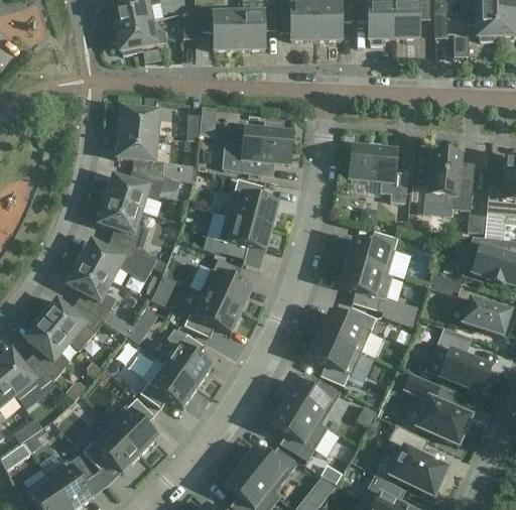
[(110,26),(150,18),(147,3),(159,1),(159,0),(113,0),(109,1),(111,11),(107,12),(110,26)]
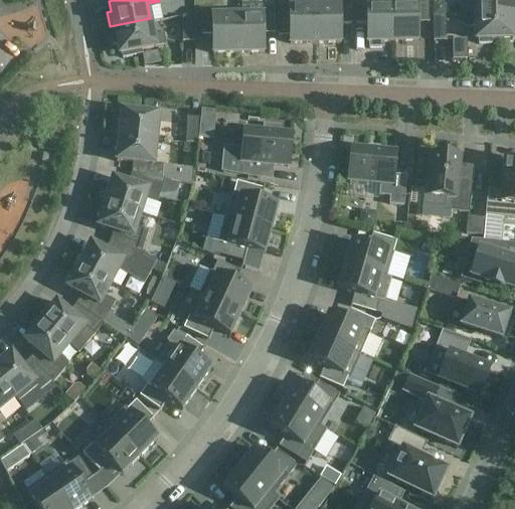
[(315,38),(315,2),(315,0),(278,0),(279,31),(290,31),(290,39),(315,38)]
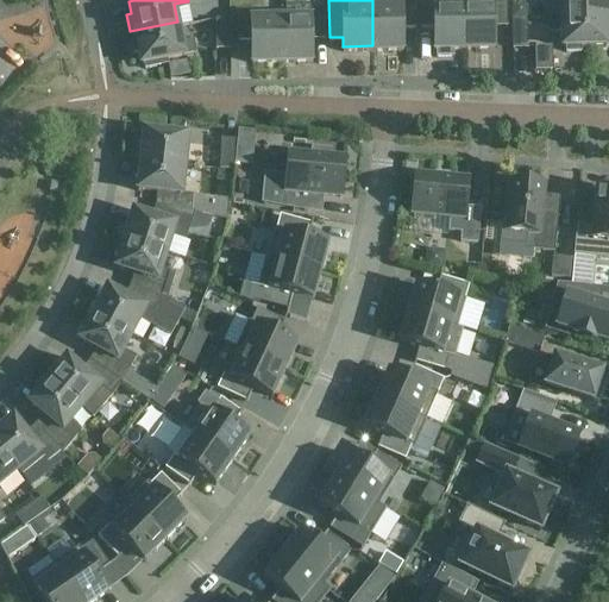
[(372,2),(372,45),(402,45),(402,23),(415,23),(414,0),(401,0),(401,1),(372,2)]
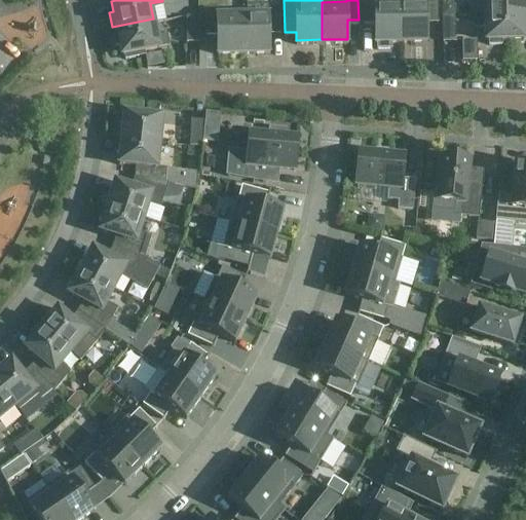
[(362,0),(363,20),(374,20),(375,39),(379,39),(379,45),(395,44),(395,38),(401,38),(400,0),(362,0)]
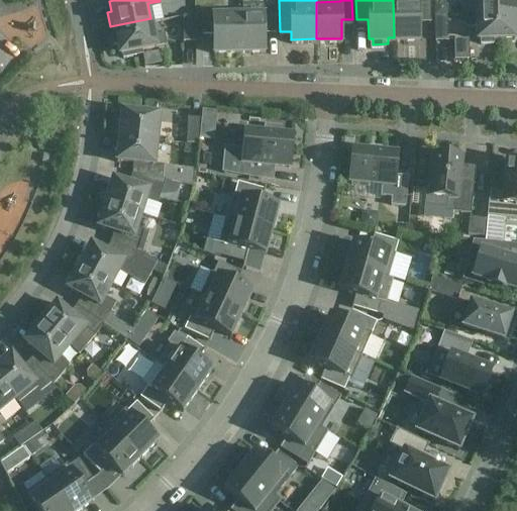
[(393,0),(394,37),(419,37),(419,18),(430,18),(429,0),(418,0),(393,0)]
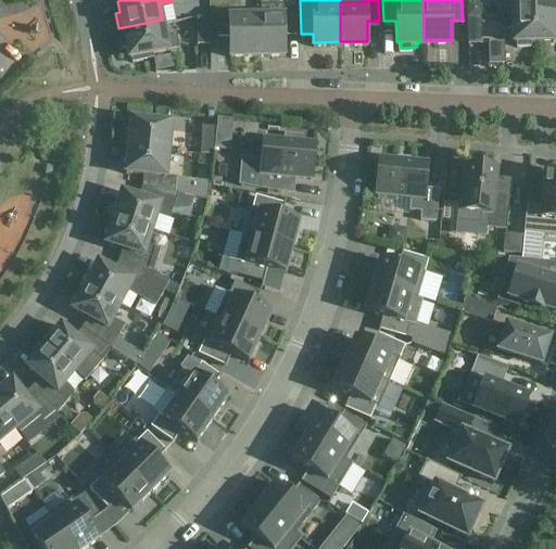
[(468,10),(481,10),(481,2),(479,0),(468,0),(468,10)]
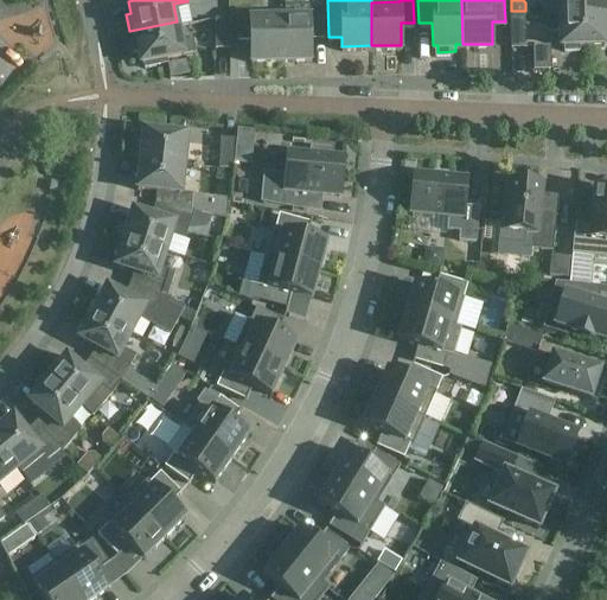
[(558,0),(560,12),(604,11),(604,0),(558,0)]
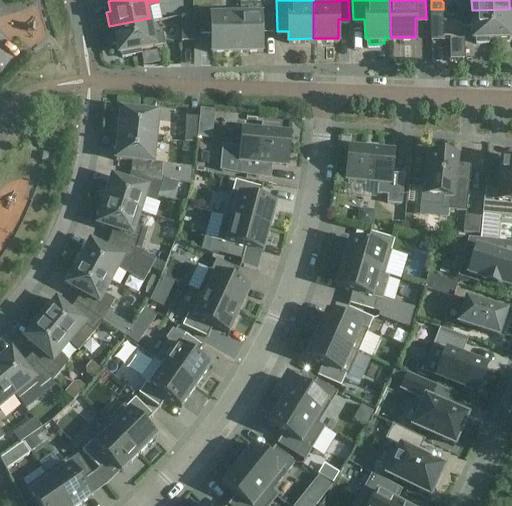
[(236,11),(237,48),(262,48),(261,29),(273,28),(272,3),(261,4),(261,11),(236,11)]
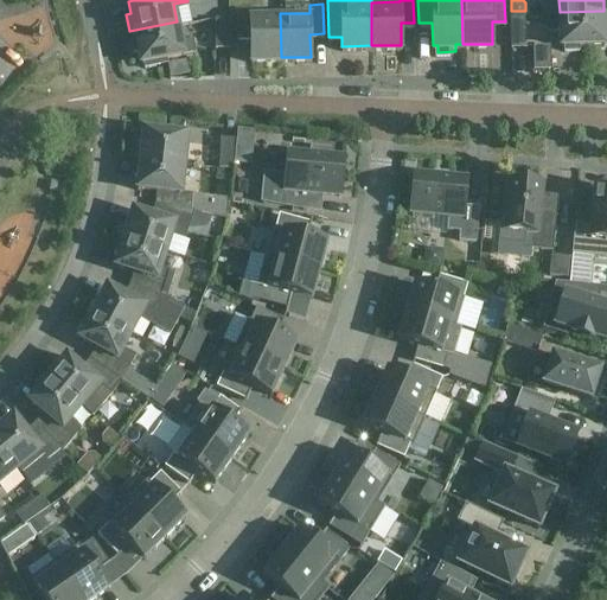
[(281,57),(280,13),(250,14),(250,6),(236,6),(237,36),(250,36),(251,58),(281,57)]
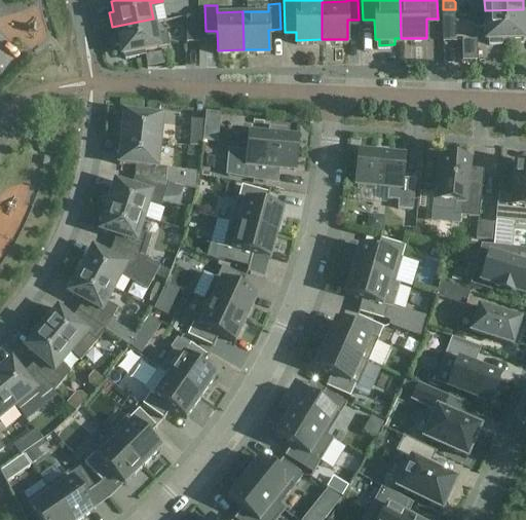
[(523,9),(485,10),(473,10),(473,23),(485,23),(485,36),(488,36),(488,40),(501,40),(501,36),(523,35),(523,32),(525,32),(525,21),(523,22),(523,9)]
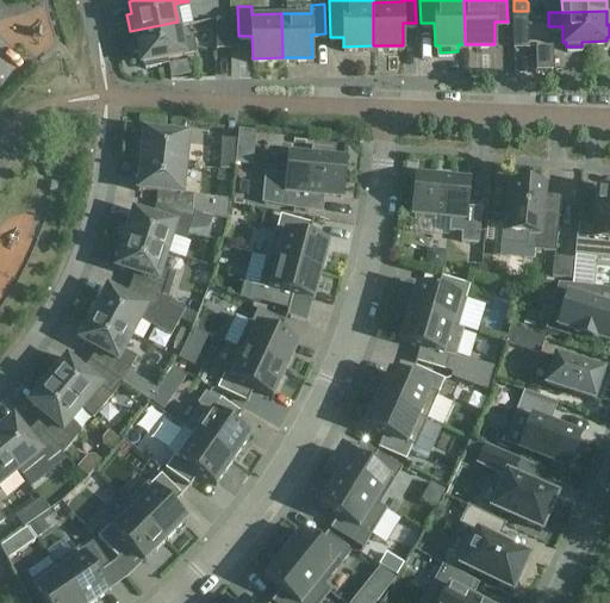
[(512,13),(514,43),(527,43),(527,13),(512,13)]
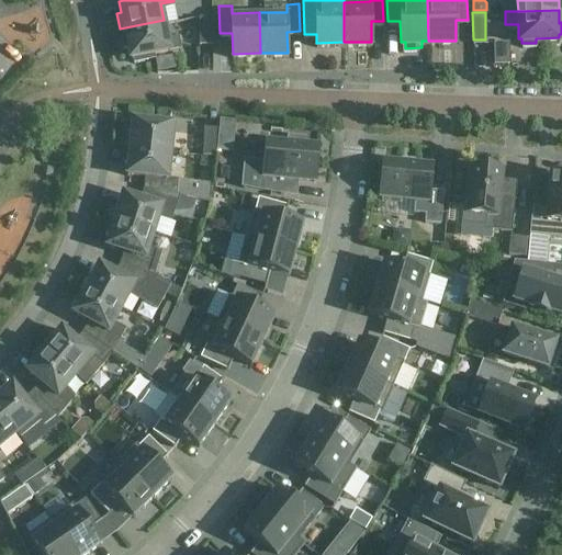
[(212,41),(212,13),(199,13),(199,41),(212,41)]
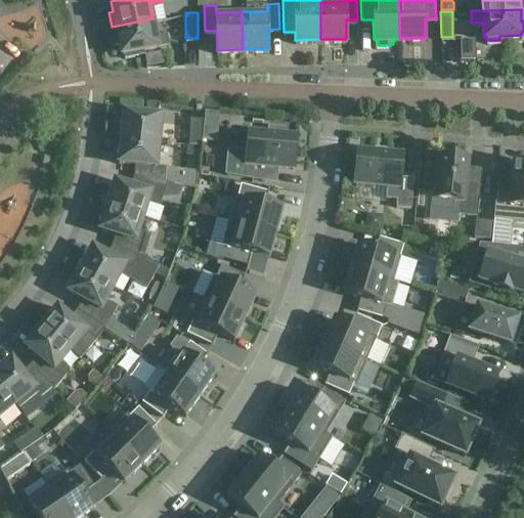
[(153,18),(112,27),(115,41),(119,40),(121,51),(124,50),(125,54),(138,52),(137,48),(159,43),(153,18)]
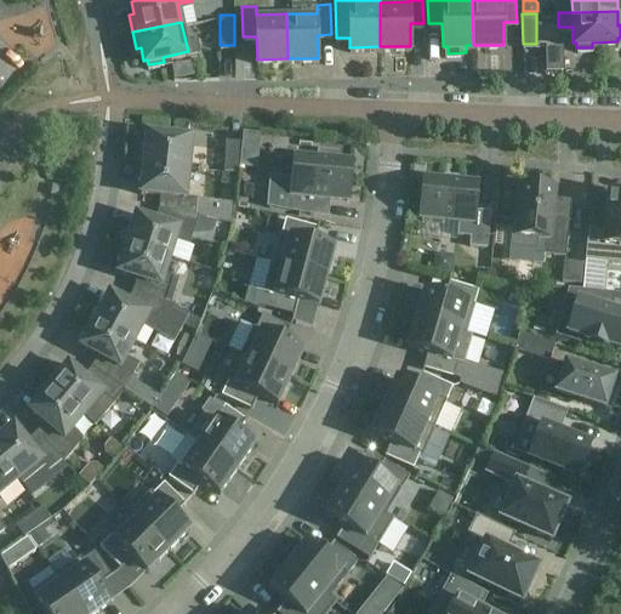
[(138,158),(188,164),(192,134),(165,130),(166,125),(151,124),(149,129),(147,129),(146,141),(140,141),(138,158)]
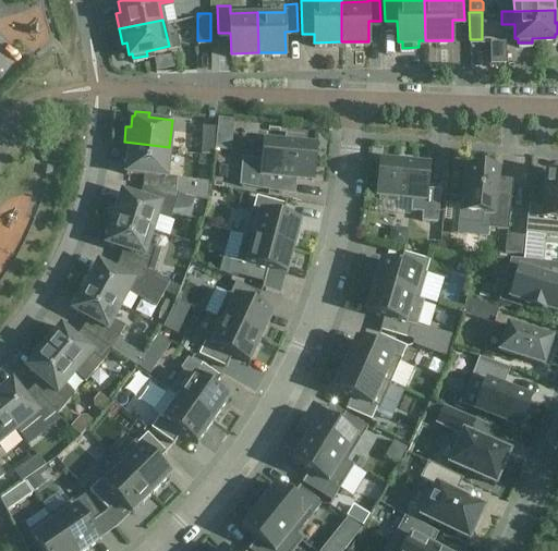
[(201,150),(214,150),(215,123),(203,123),(201,150)]
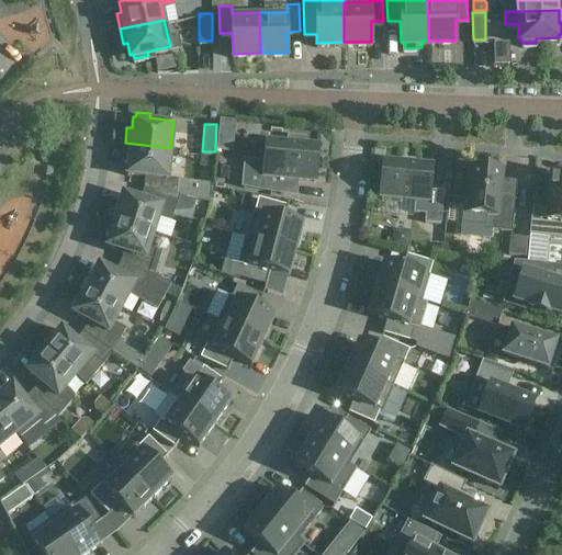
[(245,156),(243,182),(284,189),(285,173),(316,176),(319,140),(305,138),(306,132),(289,131),(288,137),(267,135),(265,157),(245,156)]
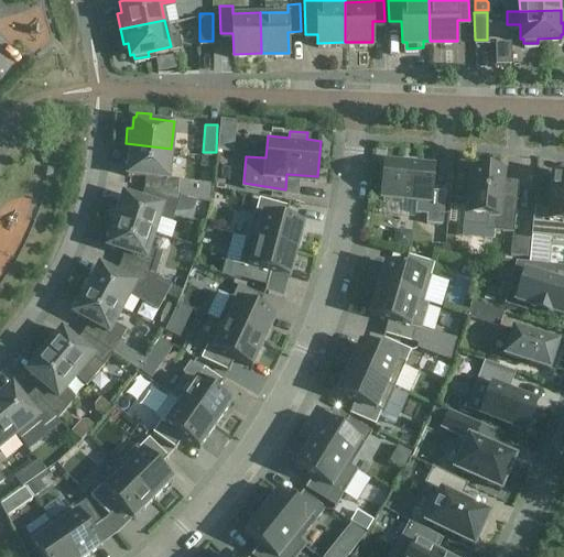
[(171,149),(126,143),(123,160),(129,160),(127,172),(151,174),(150,186),(176,192),(179,176),(167,175),(171,149)]
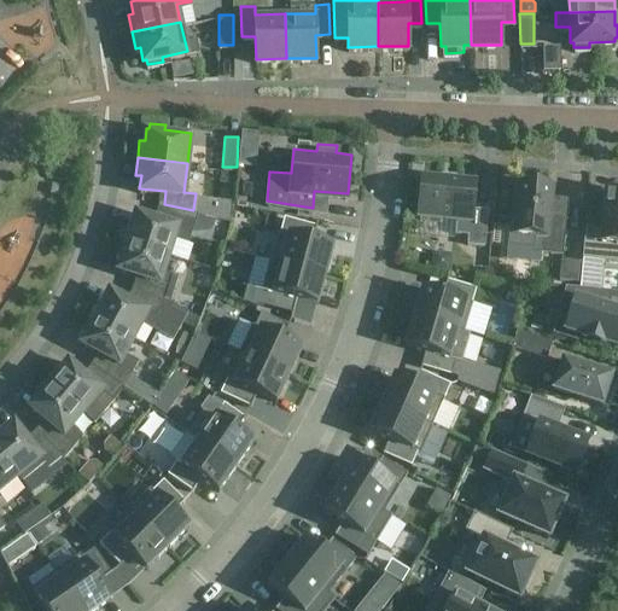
[(467,240),(484,242),(488,207),(472,205),(476,176),(421,172),(418,211),(456,215),(455,230),(468,231),(467,240)]
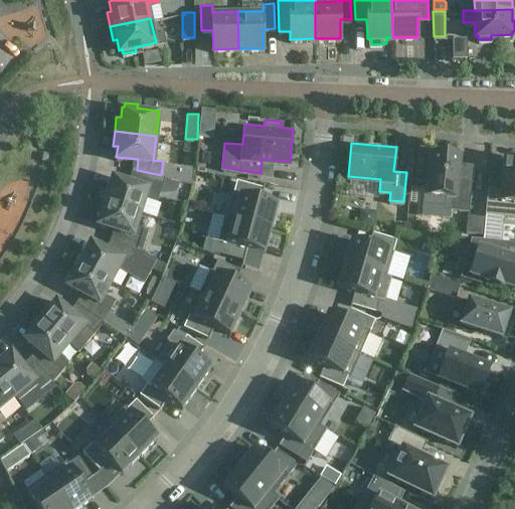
[(458,177),(459,160),(460,153),(447,152),(448,148),(434,147),(434,151),(432,151),(427,192),(445,194),(444,206),(469,208),(472,178),(458,177)]
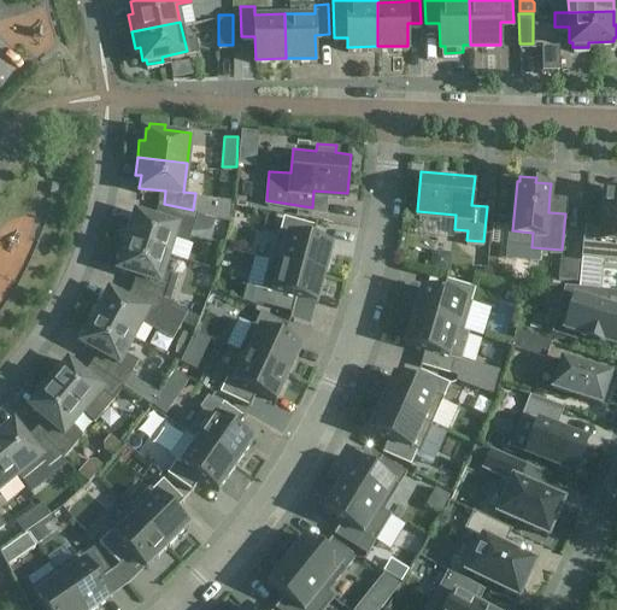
[(581,254),(616,257),(616,189),(604,189),(600,224),(583,222),(581,254)]
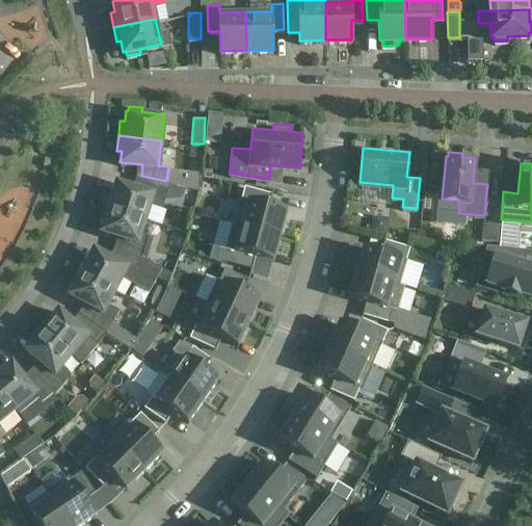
[(152,203),(161,206),(169,181),(166,181),(141,176),(138,186),(116,180),(113,190),(109,189),(104,204),(145,216),(145,214),(149,215),(152,203)]
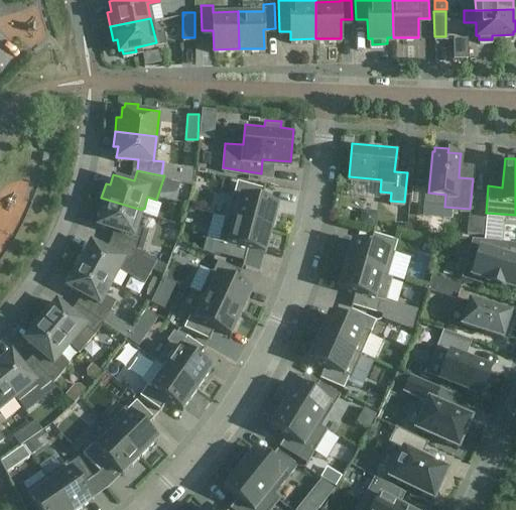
[(227,214),(271,226),(278,202),(261,198),(264,184),(237,177),(227,214)]
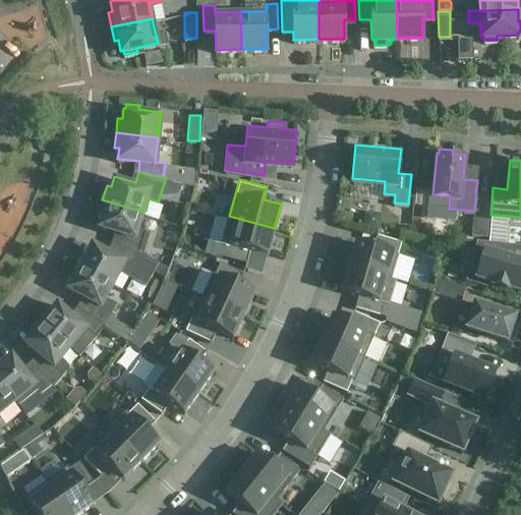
[(142,212),(102,199),(98,213),(102,215),(99,225),(120,231),(116,242),(142,252),(150,229),(137,226),(142,212)]
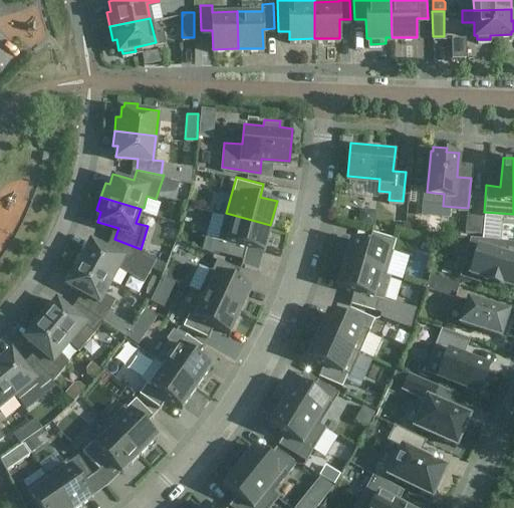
[(247,245),(264,249),(270,225),(226,213),(224,213),(218,236),(222,238),(219,250),(244,257),(247,245)]
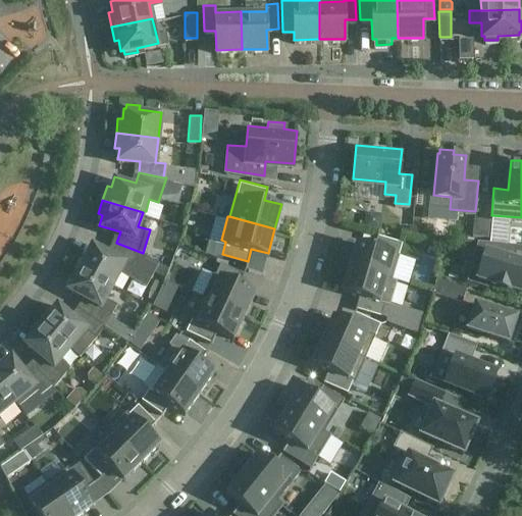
[(489,235),(491,217),(474,216),(472,233),(489,235)]
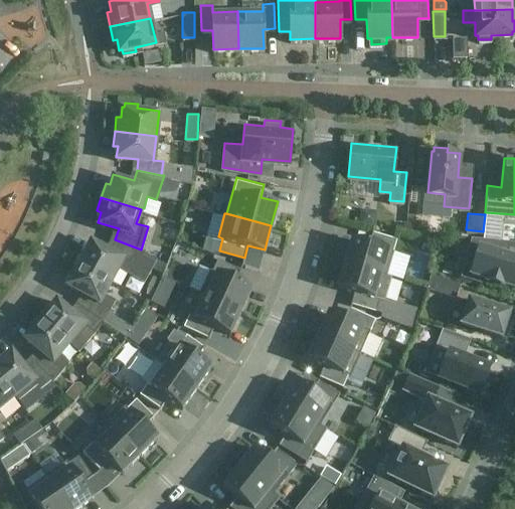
[(352,236),(344,261),(381,272),(388,247),(392,249),(396,236),(372,229),(368,241),(352,236)]
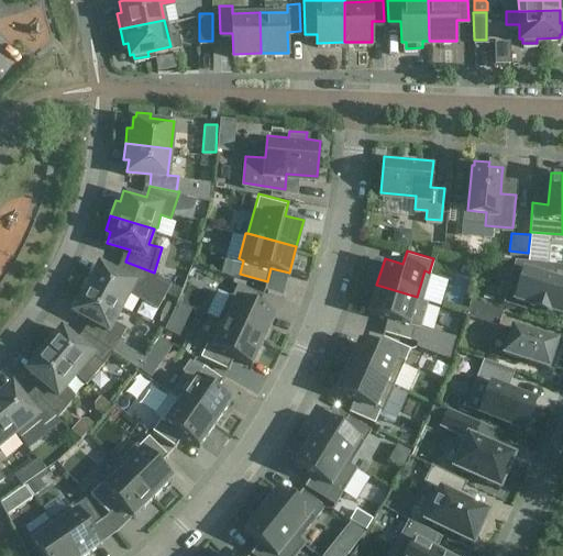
[(240,274),(243,260),(239,258),(224,255),(221,270),(234,275),(234,273),(240,274)]
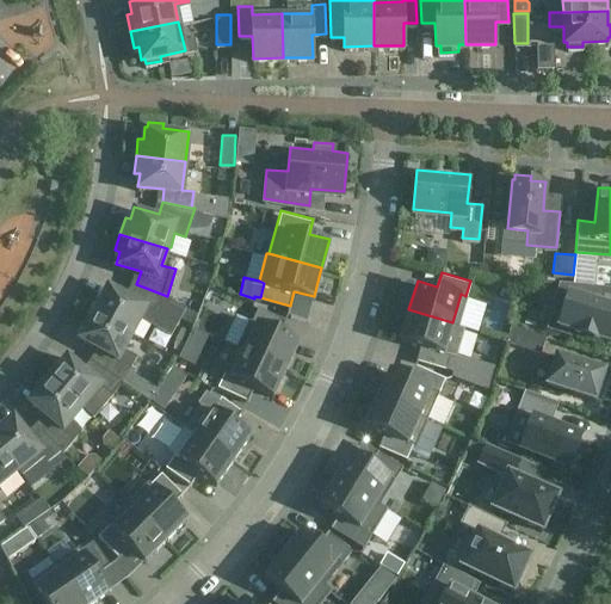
[(610,304),(605,302),(605,284),(560,279),(553,301),(555,302),(548,325),(572,332),(573,328),(578,330),(576,331),(596,337),(597,334),(610,339),(610,304)]
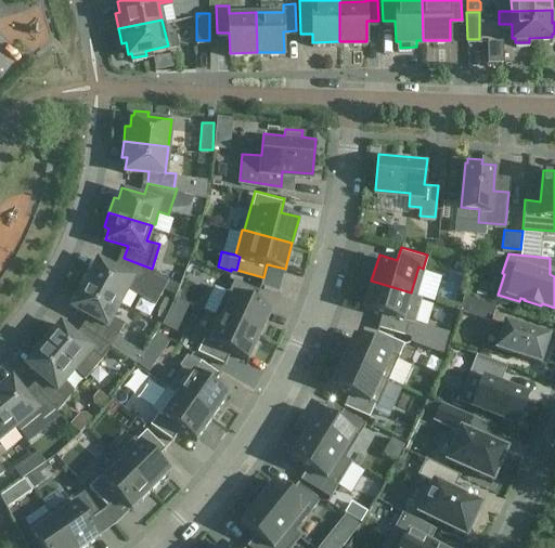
[(152,269),(124,258),(118,269),(98,257),(92,268),(88,264),(80,278),(119,300),(127,286),(155,301),(168,276),(152,269)]
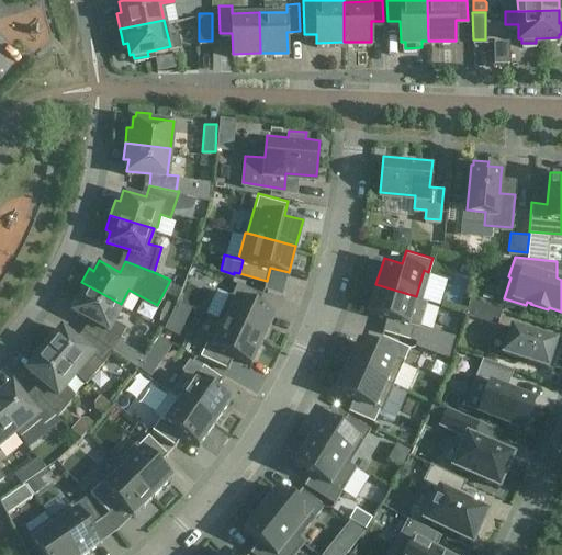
[(456,296),(462,292),(465,295),(473,290),(463,276),(449,287),(456,296)]
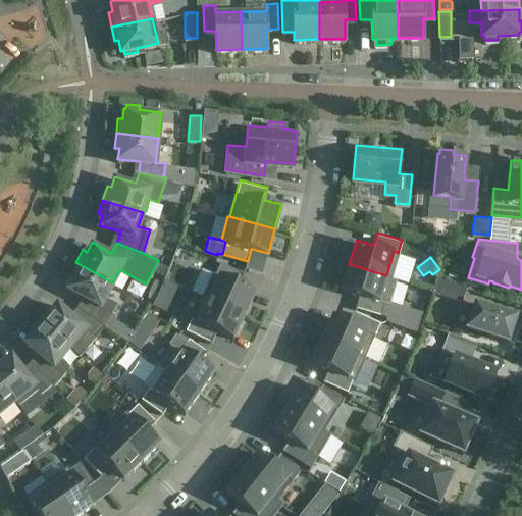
[(202,294),(244,313),(255,290),(239,282),(244,270),(220,260),(214,272),(219,274),(209,296),(202,293),(202,294)]
